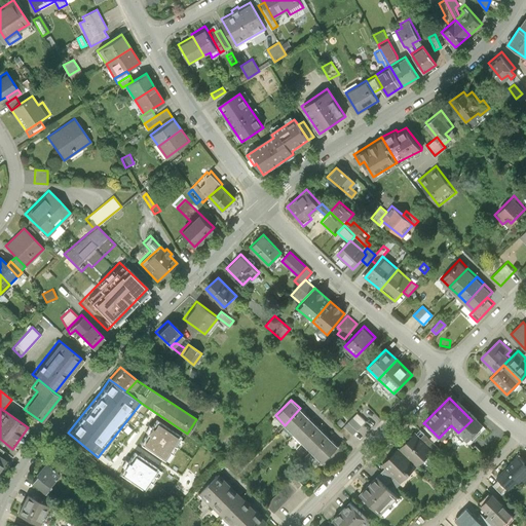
[(300,408),(285,425),(293,434),(309,417),(300,408)]
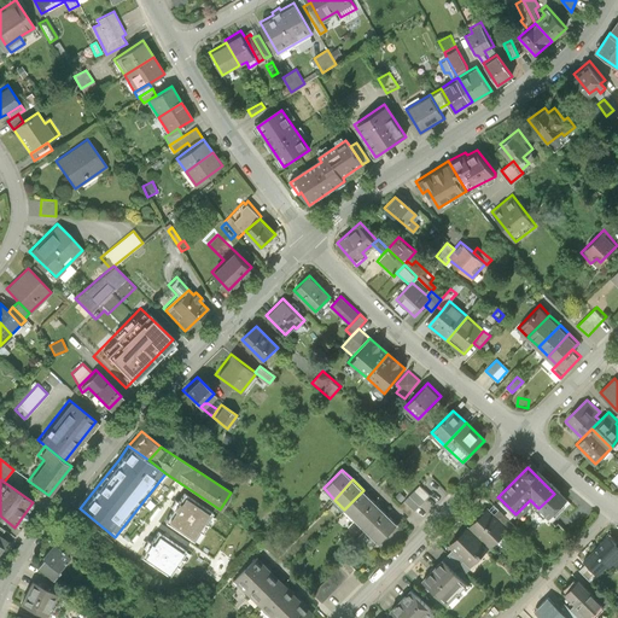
[(431,495),(420,485),(400,506),(410,516),(431,495)]
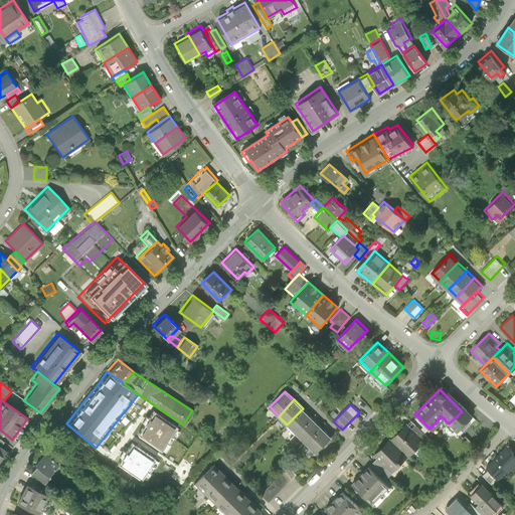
[(303,408),(287,424),(296,433),(311,416),(303,408)]
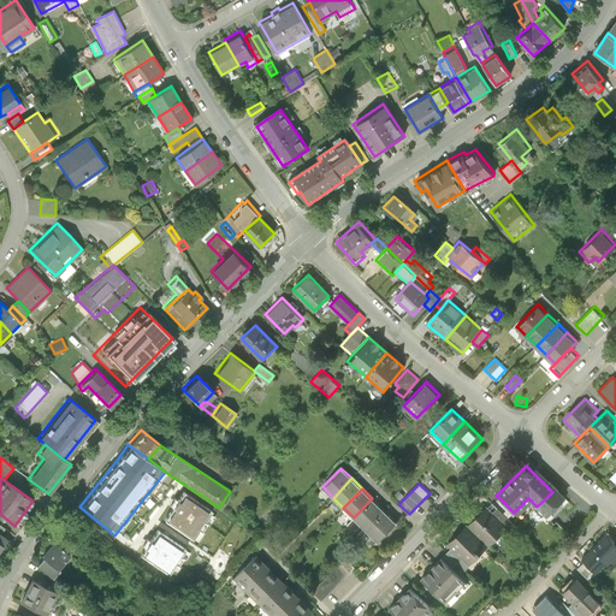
[(398,490),(392,496),(398,502),(404,496),(398,490)]
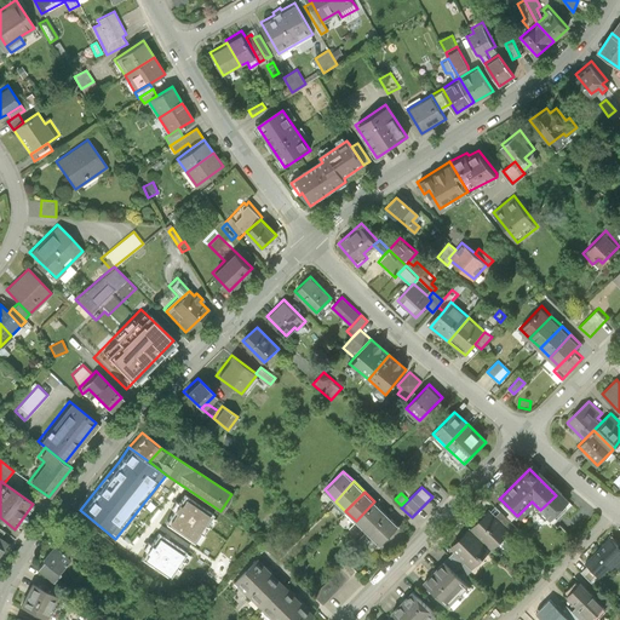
[(556,495),(540,510),(550,520),(564,505),(556,495)]
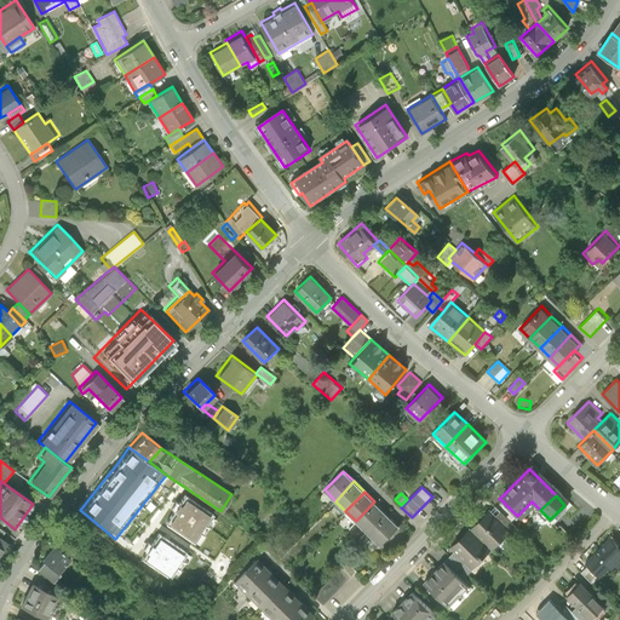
[(213,516),(185,498),(178,511),(168,526),(196,544),(213,516)]
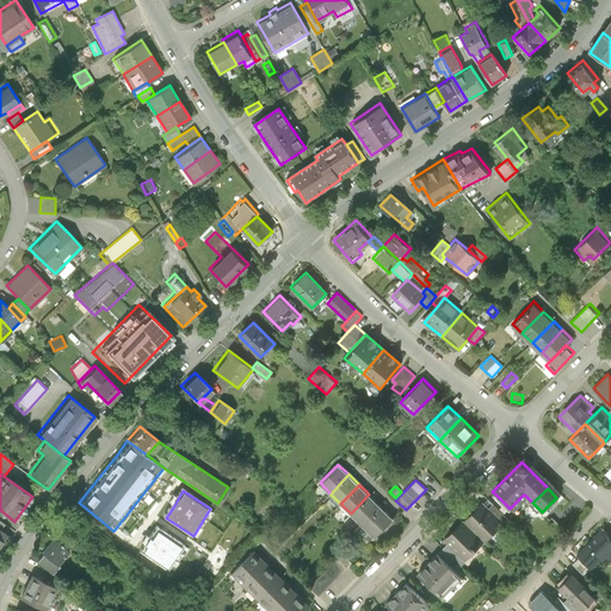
[(513,514),(510,508),(494,493),(488,499),(493,504),(488,507),(504,523),(513,514)]
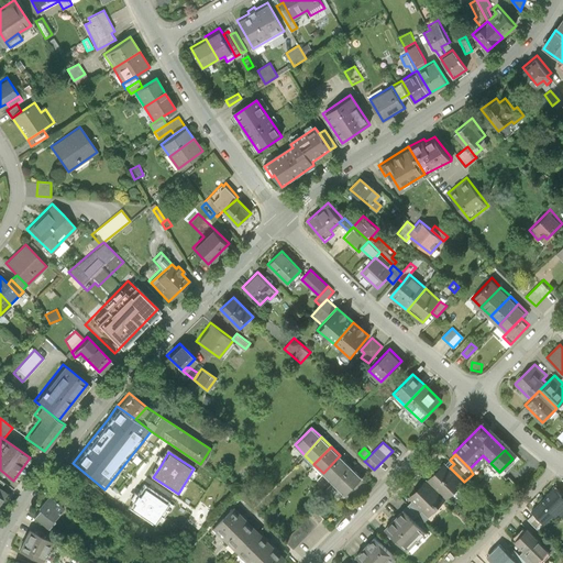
[(340,455),(323,473),(333,483),(350,465),(340,455)]
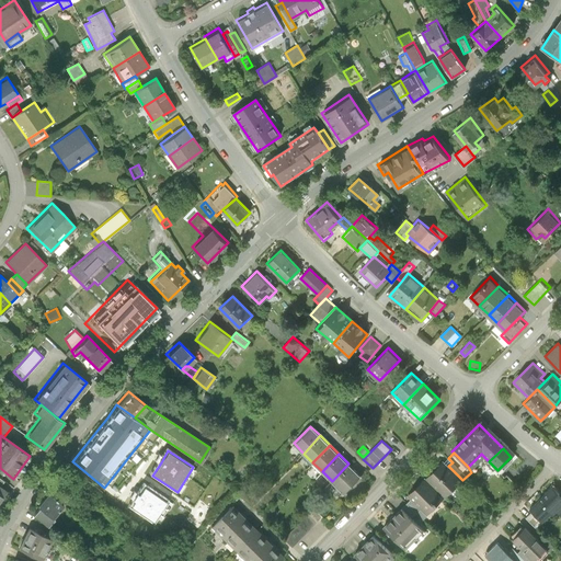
[(443,460),(424,478),(444,497),(462,480),(448,466),(443,460)]
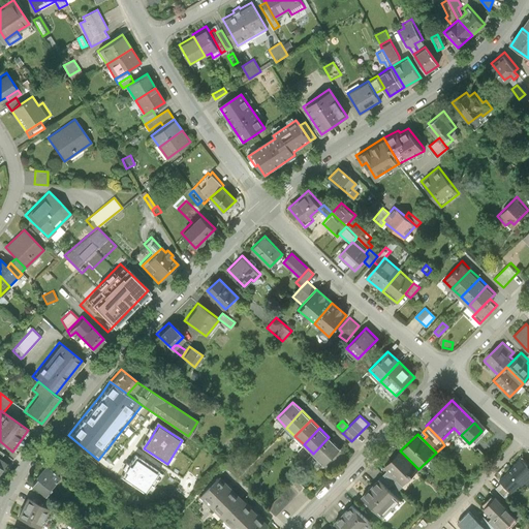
[(329,437),(313,454),(324,465),(341,448),(329,437)]
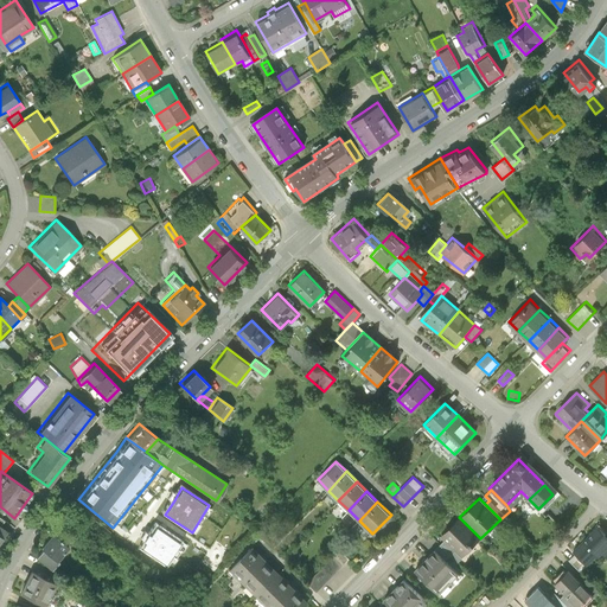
[(459,517),(440,536),(443,540),(455,551),(461,557),(480,538),(459,517)]
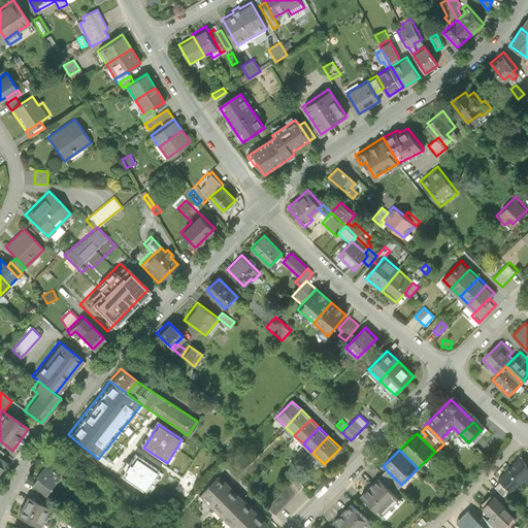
[(520,456),(498,479),(501,481),(510,491),(519,483),(520,485),(524,481),(527,484),(527,470),(523,466),(526,462),(520,456)]
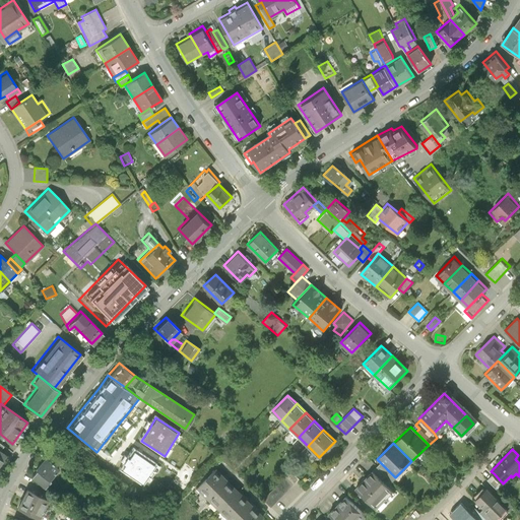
[(157,465),(133,450),(126,461),(119,472),(142,488),(157,465)]
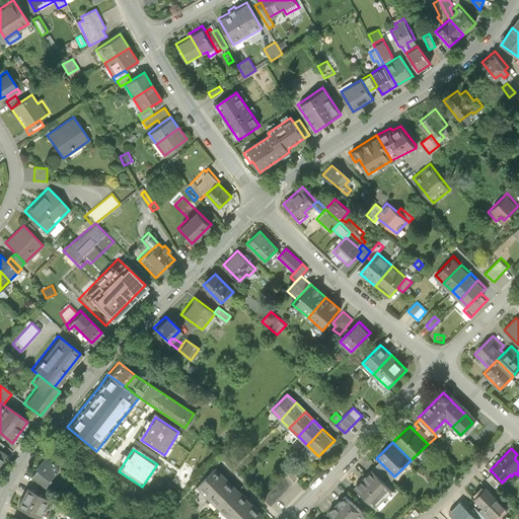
[(58,467),(44,455),(33,467),(35,469),(29,476),(43,489),(50,480),(48,479),(58,467)]
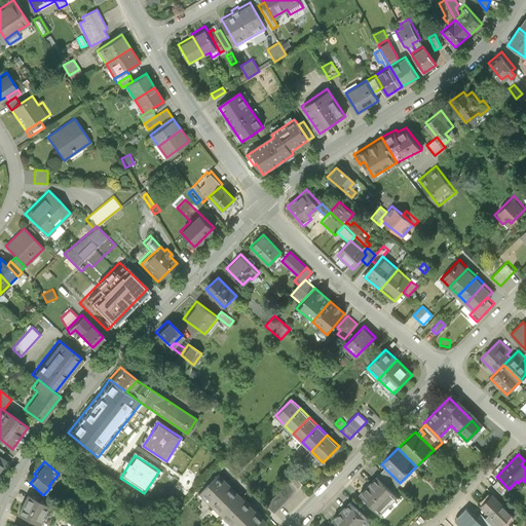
[(390,481),(395,478),(384,467),(381,472),(390,481)]
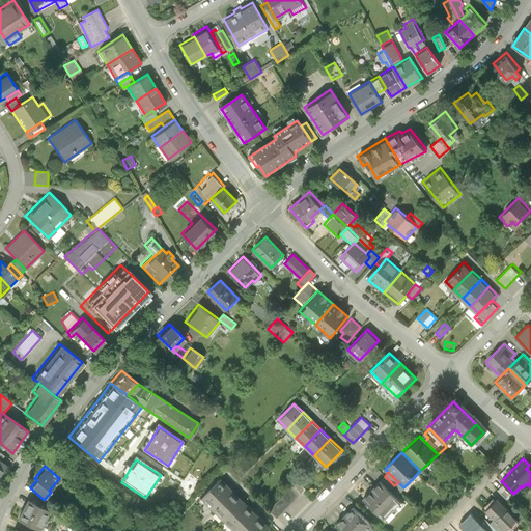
[(381,480),(390,490),(394,485),(385,476),(381,480)]
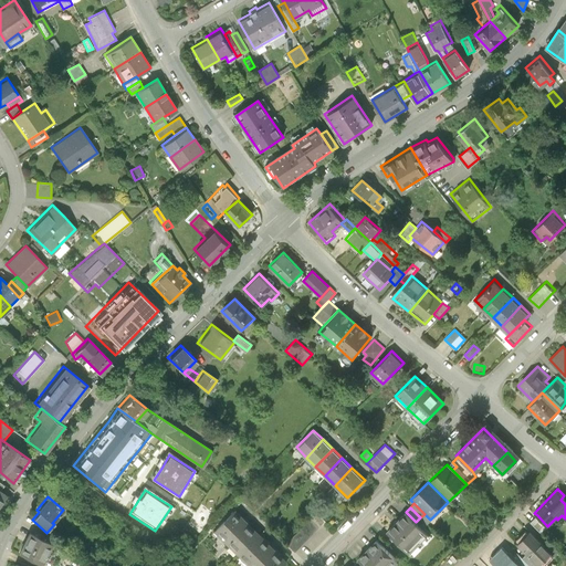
[(234,510),(215,531),(238,555),(259,533),(234,510)]
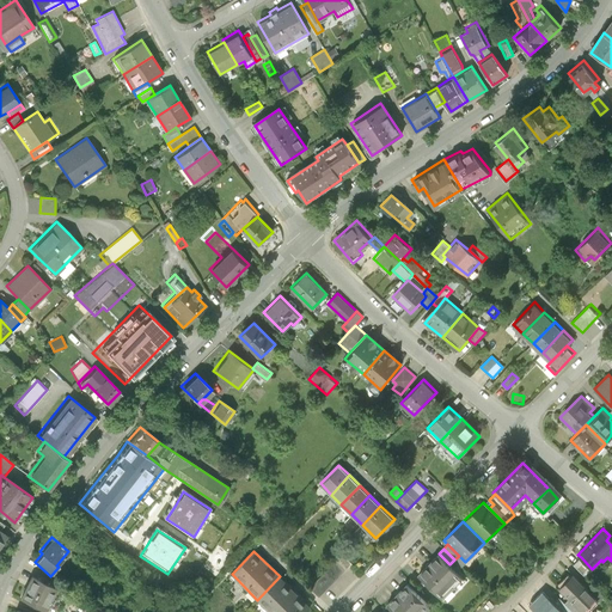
[(439,554),(418,574),(442,598),(463,577),(450,564),(439,554)]
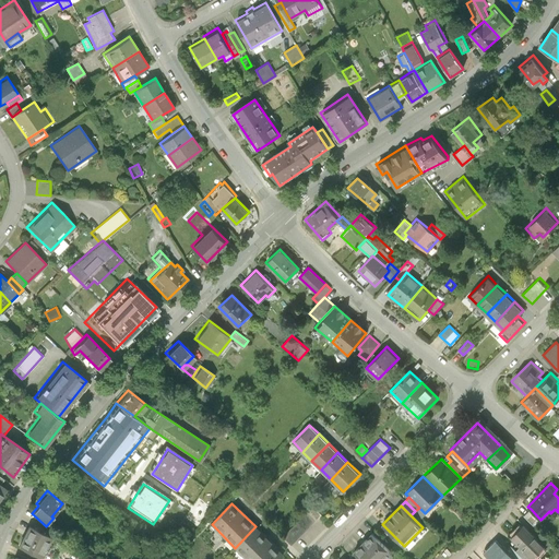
[(283,536),(292,545),(321,515),(312,507),(283,536)]
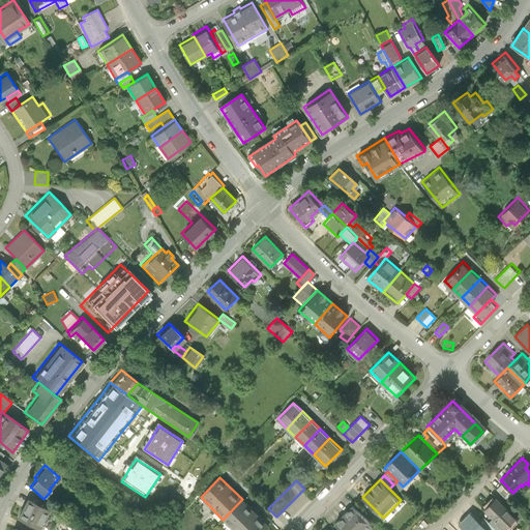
[(512,493),(503,482),(497,489),(507,500),(513,494),(512,493)]
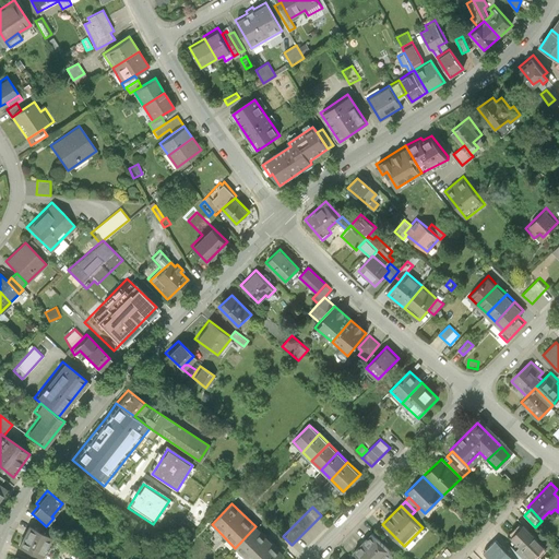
[(524,524),(511,537),(521,546),(530,555),(533,558),(545,545),(537,537),(524,524)]
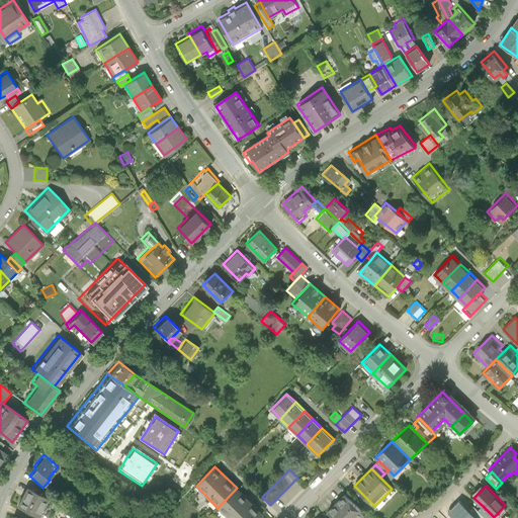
[(24,487),(14,506),(37,517),(47,497),(24,487)]
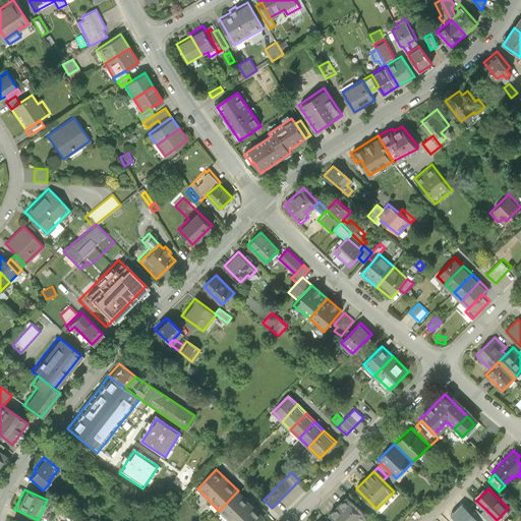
[(238,490),(219,511),(230,520),(259,520),(265,516),(238,490)]
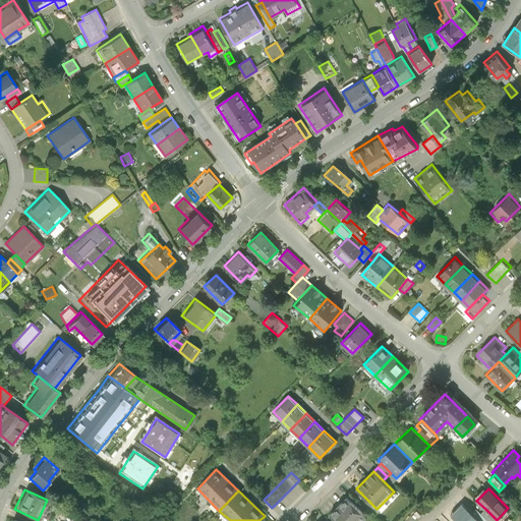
[(346,496),(329,514),(336,520),(361,520),(366,516),(346,496)]
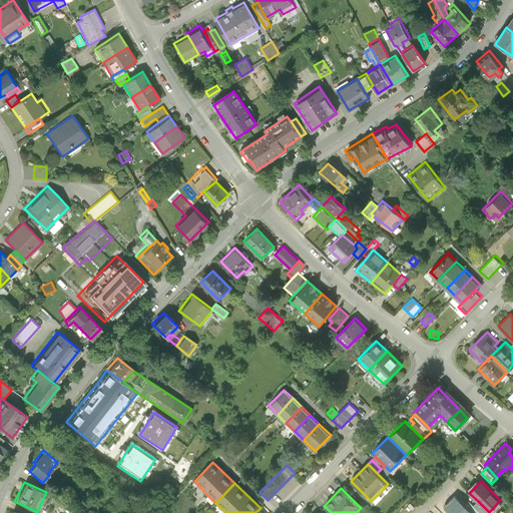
[(493,493),(500,500),(503,503),(507,499),(498,489),(493,493)]
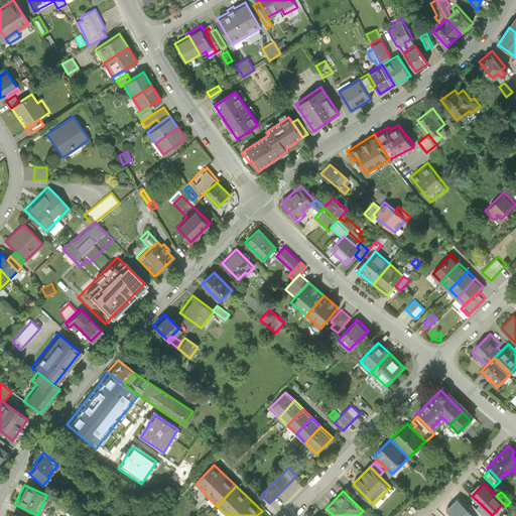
[(457,499),(446,510),(452,515),(474,515),(467,509),(457,499)]
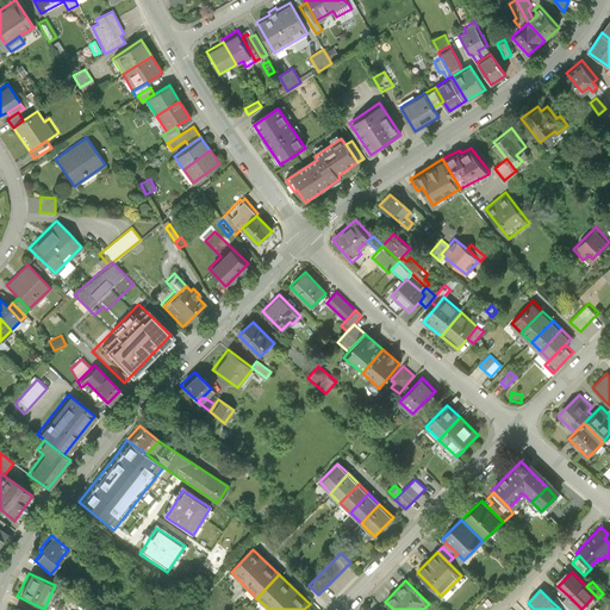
[(552,602),(560,609),(571,609),(562,602),(558,596),(552,602)]
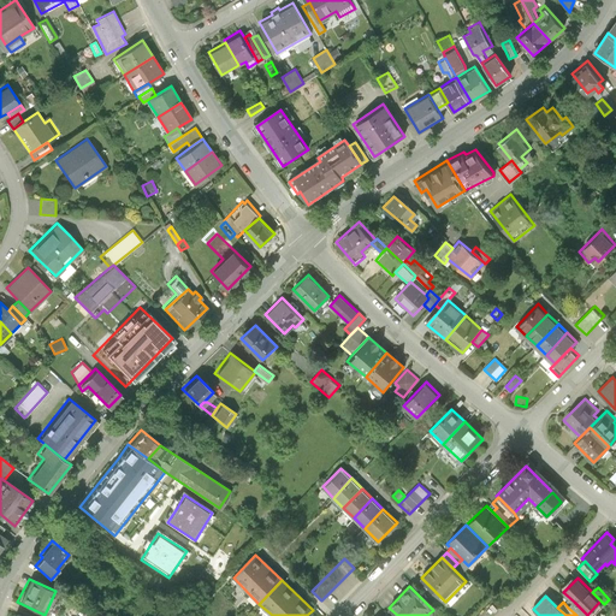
[(578,615),(584,611),(574,602),(568,608),(576,615),(578,615)]
